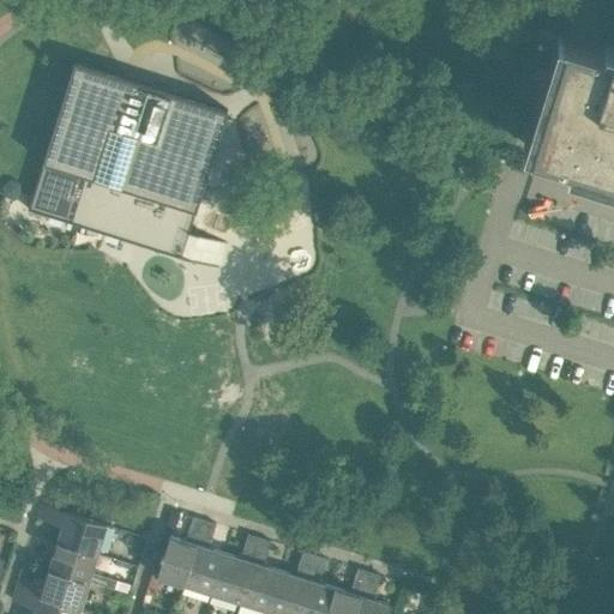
[(613,43),(605,42),(603,49),(564,37),(529,149),(576,163),(613,174),(613,43)]
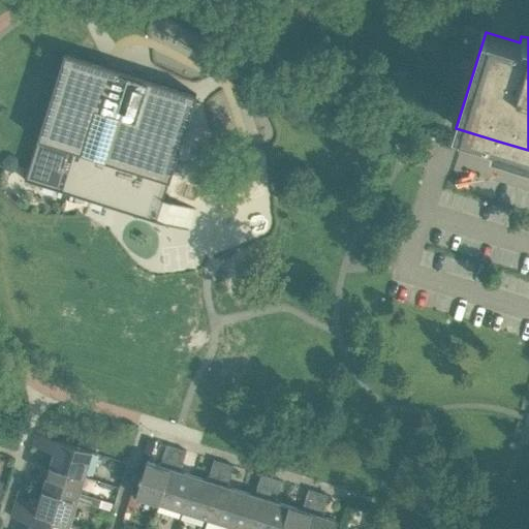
[(64,53),(24,180),(188,231),(195,208),(163,197),(195,94),(64,53)]
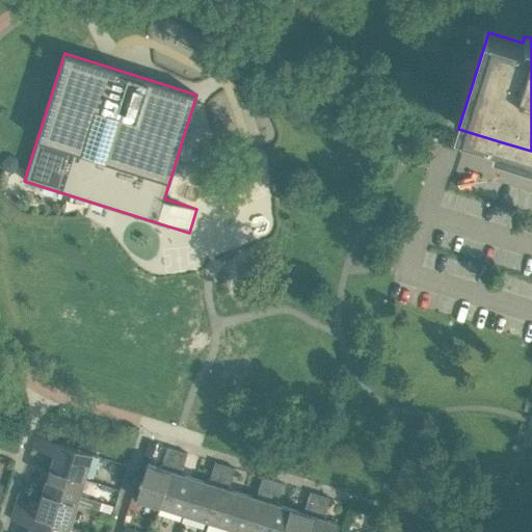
[(84,479),(92,455),(36,436),(32,448),(54,454),(49,469),(84,479)]
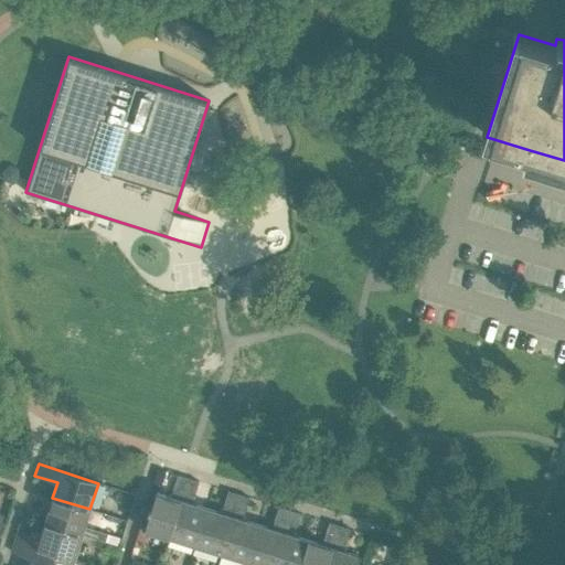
[(169,537),(188,478),(178,475),(171,497),(155,491),(142,530),(169,537)]
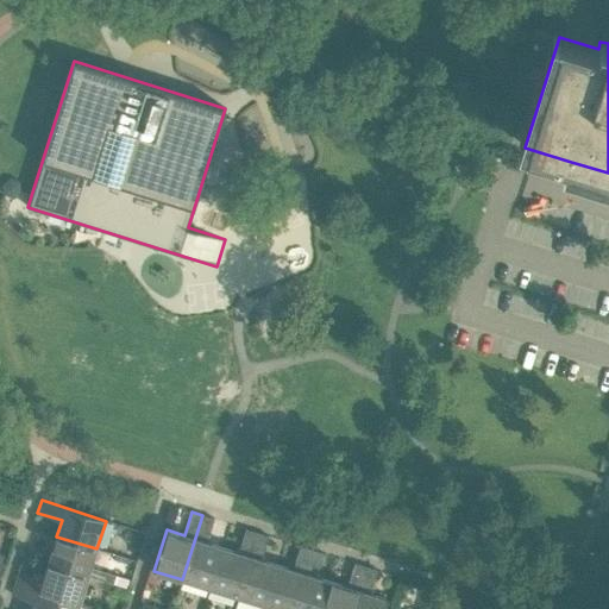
[(209,588),(223,547),(207,542),(214,519),(202,515),(182,579),(209,588)]
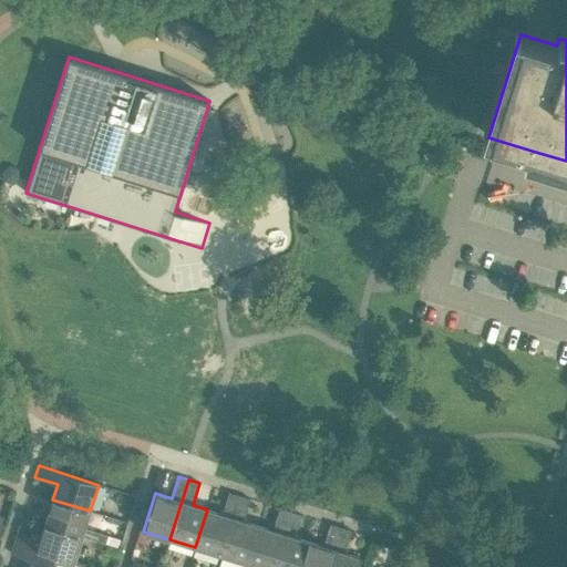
[(220,556),(239,495),(229,492),(222,514),(207,509),(195,547),(220,556)]
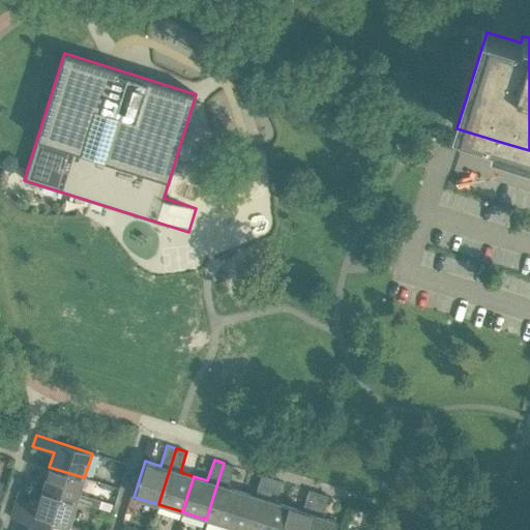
[(230,527),(241,491),(227,487),(234,466),(224,463),(206,520),(230,527)]
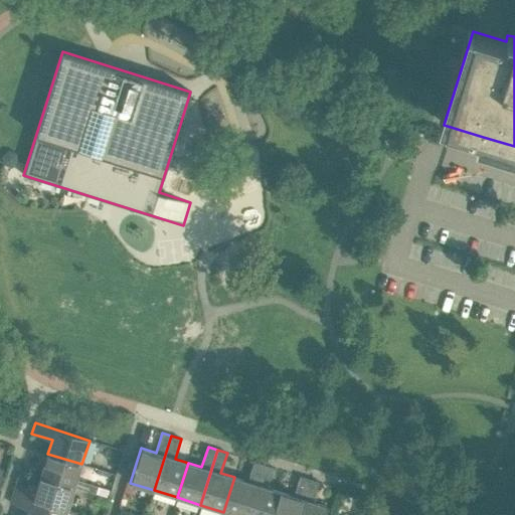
[(76,480),(81,464),(47,454),(40,476),(74,487),(96,493),(98,487),(76,480)]
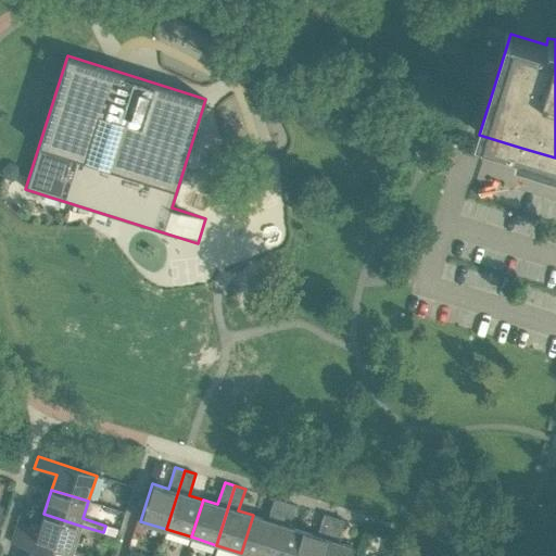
[(252,555),(267,555),(285,501),(274,497),(267,519),(253,515),(241,553),(252,555)]
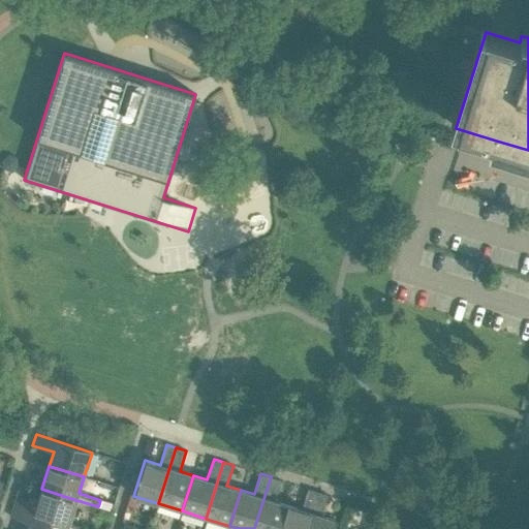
[(280,528),(287,504),(274,500),(280,479),(271,476),(254,528),(280,528)]
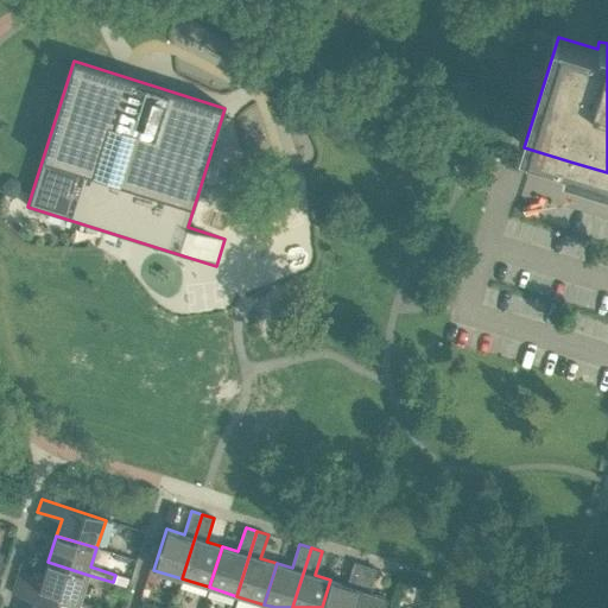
[(80,602),(88,575),(48,562),(43,577),(19,570),(16,582),(80,602)]
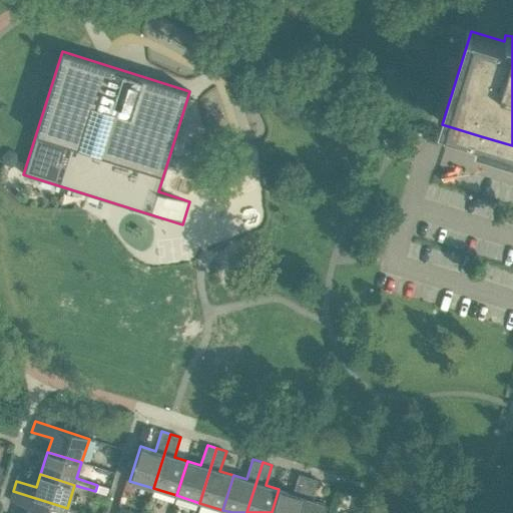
[(297,512),(309,477),(299,474),(293,494),(279,489),(272,512),(297,512)]
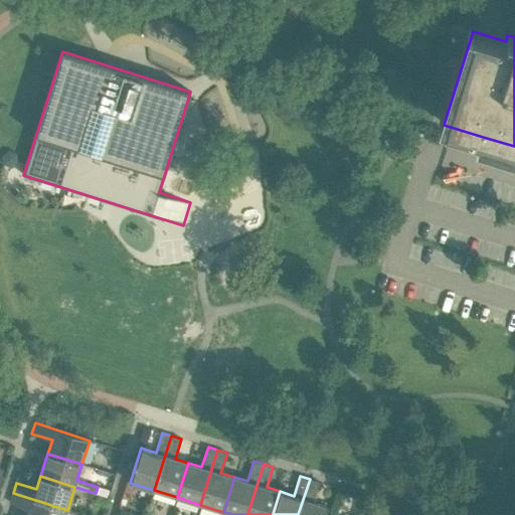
[(324,514),(327,506),(313,502),(319,482),(310,479),(298,514),(324,514)]
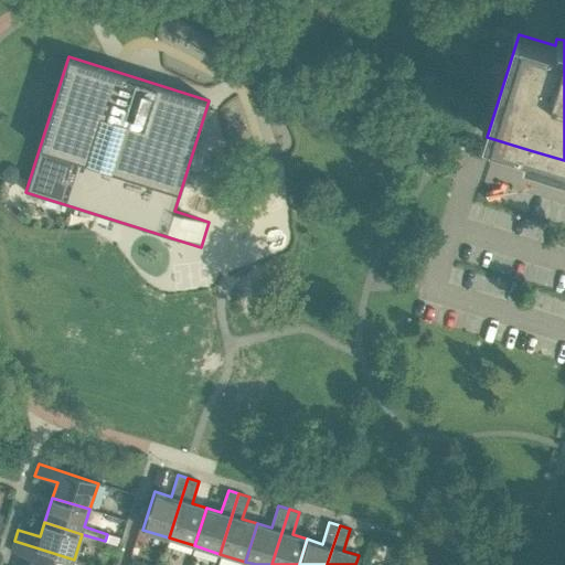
[(72,564),(74,560),(14,541),(11,552),(33,558),(31,564),(72,564)]
